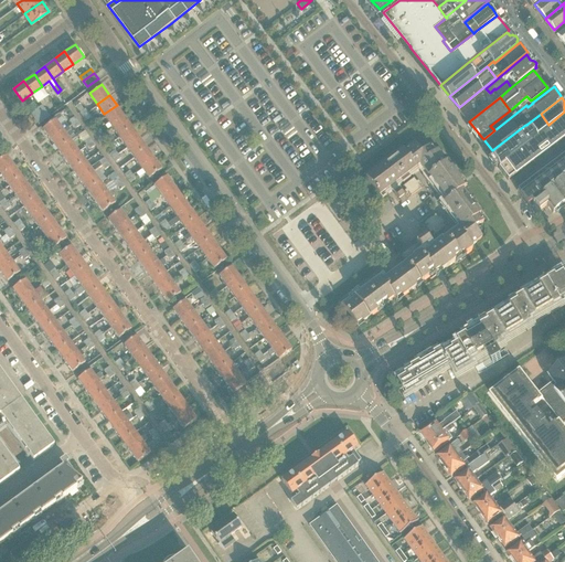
[(41,104),(31,110),(35,116),(45,109),(41,104)]
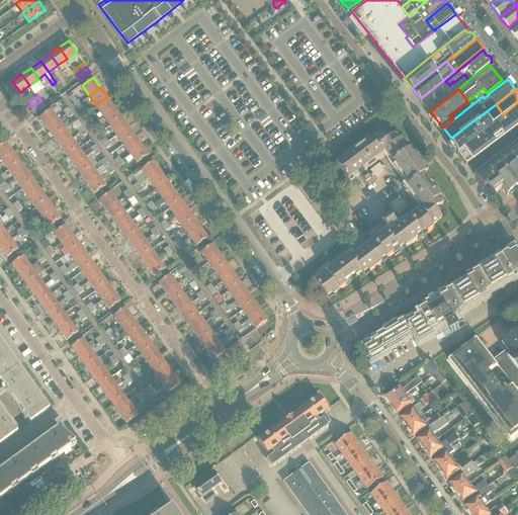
[(95,104),(102,114),(114,105),(107,96),(95,104)]
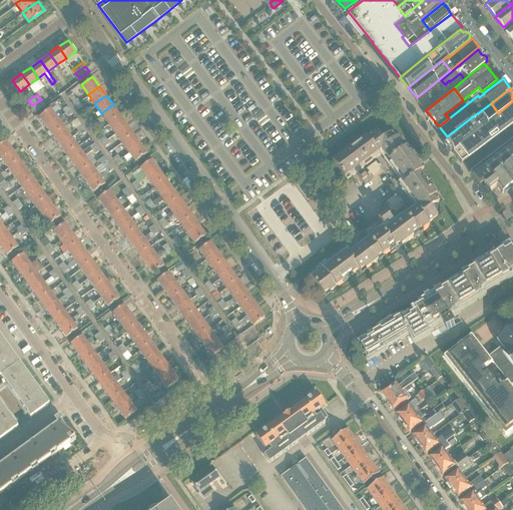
[(41,99),(32,105),(35,110),(44,103),(41,99)]
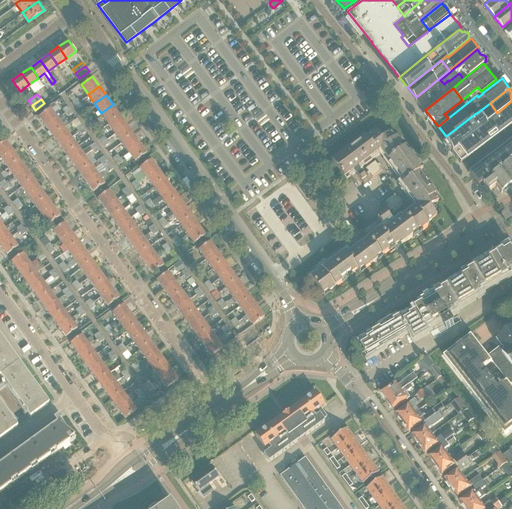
[(113,104),(101,113),(108,122),(119,114),(113,104)]
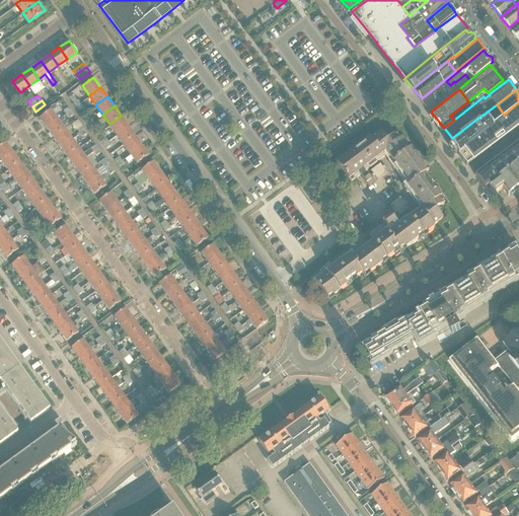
[(518,105),(494,125),(458,152),(466,163),(480,152),(495,142),(500,138),(506,134),(518,123),(518,105)]
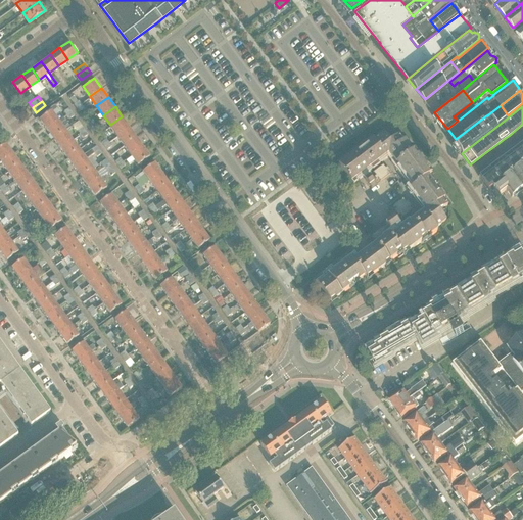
[(56,114),(52,109),(40,117),(47,128),(59,119),(63,115),(60,111),(56,114)]
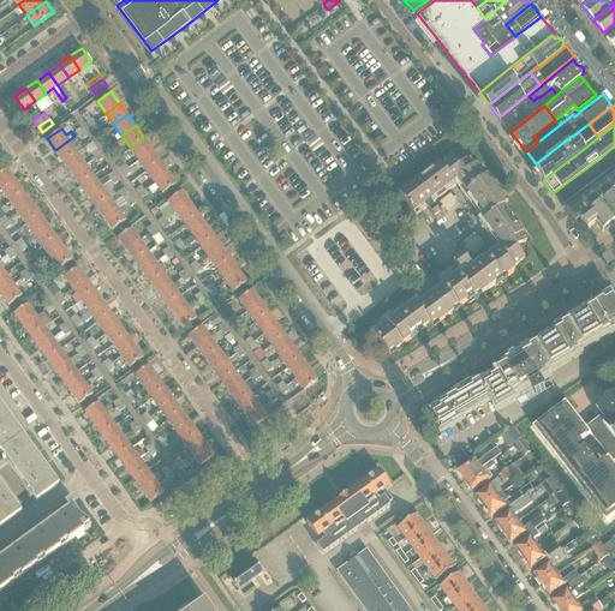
[(572,136),(536,163),(532,167),(543,180),(585,148),(574,135),(573,136),(572,136)]
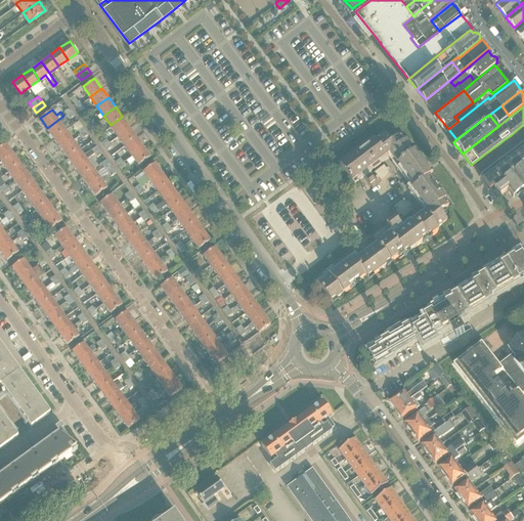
[(111,125),(118,134),(129,126),(122,117),(111,125)]
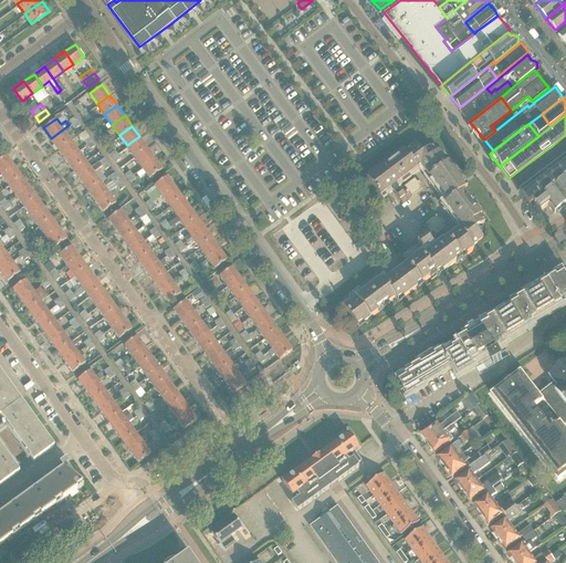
[(71,138),(64,128),(51,138),(58,148),(71,138)]
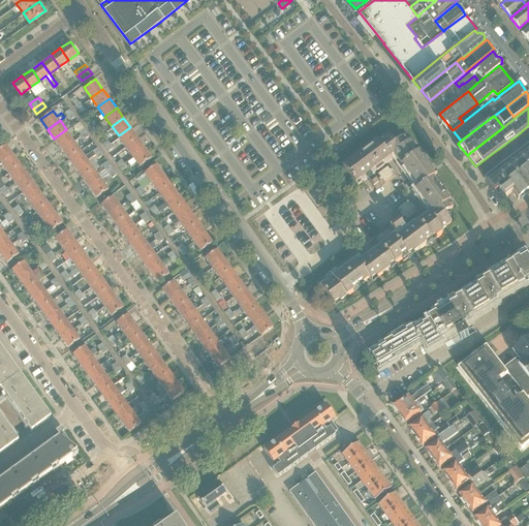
[(130,127),(119,135),(125,146),(137,136),(130,127)]
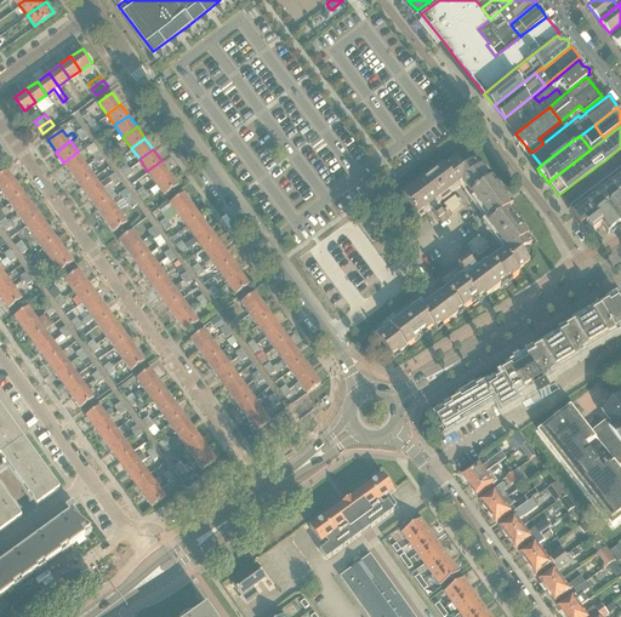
[(86,164),(78,152),(63,163),(72,173),(86,164)]
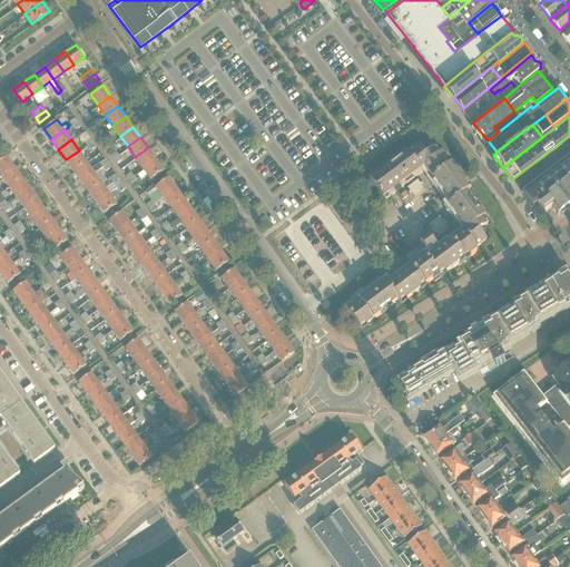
[(465,188),(470,186),(441,148),(439,149),(434,144),(425,149),(419,140),(408,148),(406,147),(369,175),(384,198),(390,194),(386,191),(403,178),(405,182),(414,176),(411,172),(423,163),(429,172),(425,174),(431,182),(434,178),(441,187),(438,191),(453,212),(450,214),(457,222),(460,220),(465,227),(454,235),(452,232),(444,238),(446,242),(433,251),(434,252),(432,253),(431,250),(419,258),(412,250),(404,255),(408,261),(404,264),(406,269),(390,280),(387,276),(375,285),(373,283),(365,289),(366,292),(350,304),(347,301),(344,303),(361,325),(397,297),(400,301),(432,277),(433,280),(477,247),(475,245),(485,237),(479,228),(488,222),(482,215),(484,214),(465,188)]
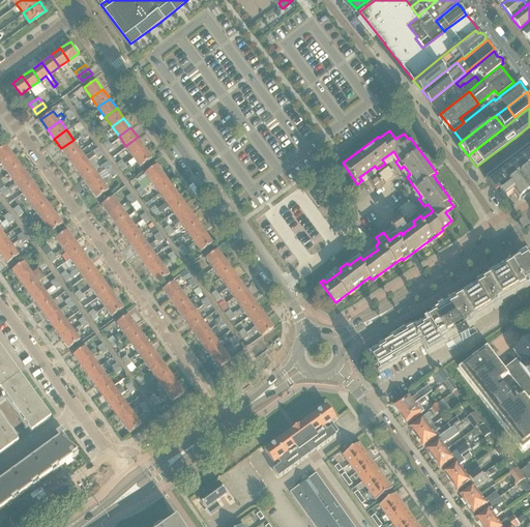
[(125,146),(133,155),(144,147),(138,137),(125,146)]
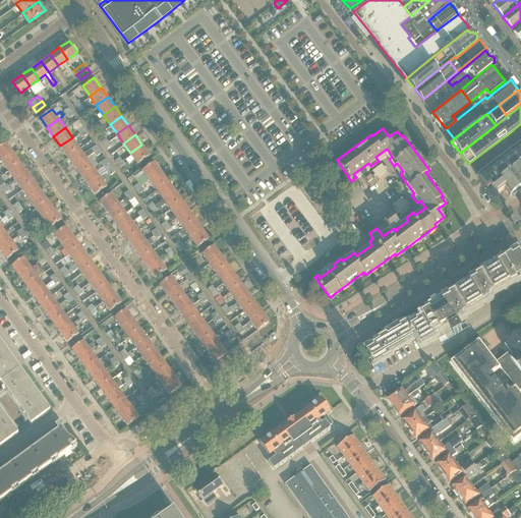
[(60,146),(67,156),(79,147),(72,137),(60,146)]
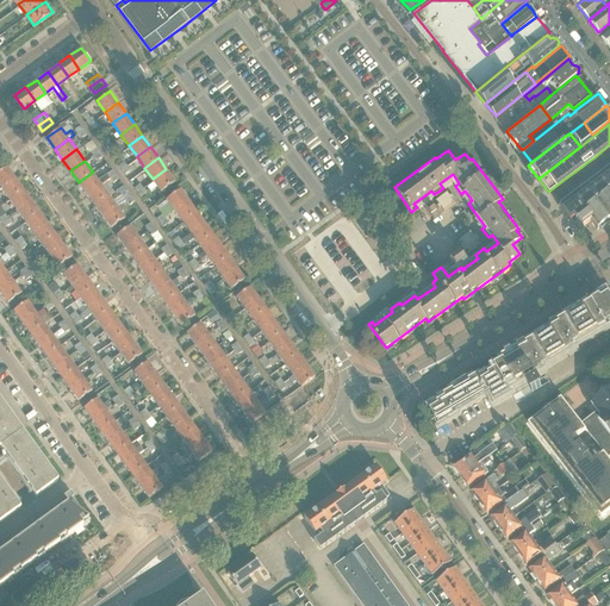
[(0,187),(1,187),(16,177),(7,166),(0,170),(0,187)]
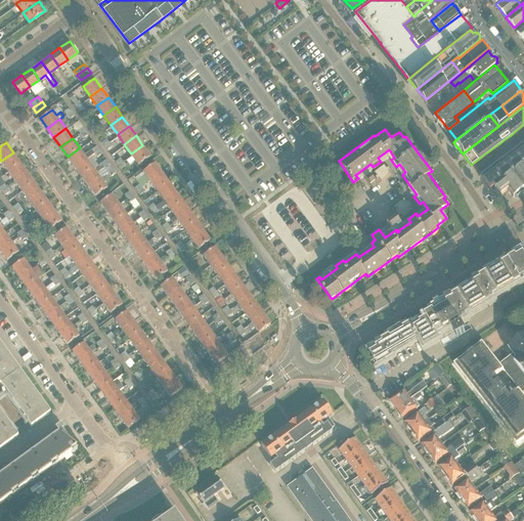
[(86,157),(94,152),(99,147),(96,143),(91,147),(84,153),(80,147),(68,157),(75,166),(86,157)]
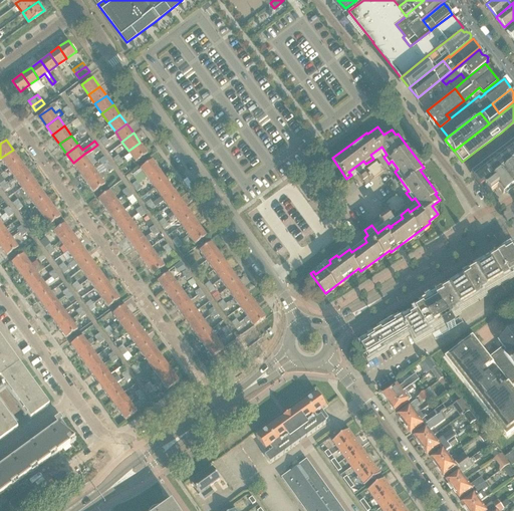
[(126,160),(133,156),(136,161),(147,152),(140,143),(129,151),(130,152),(124,156),(126,160)]
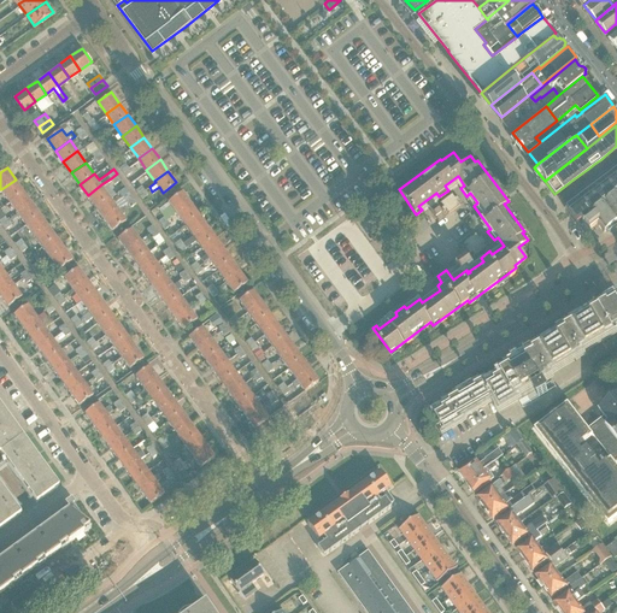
[(616,180),(610,171),(601,177),(613,192),(616,188),(616,180)]
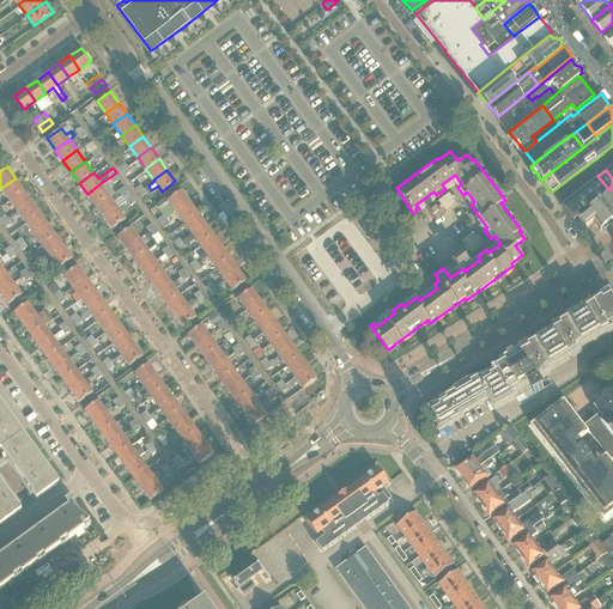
[(598,176),(590,182),(601,196),(610,190),(598,176)]
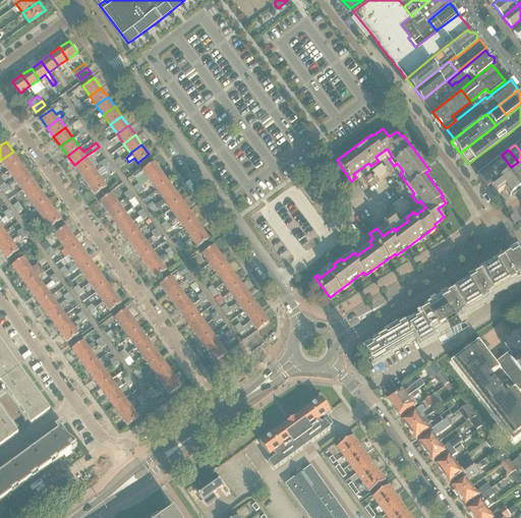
[(8,169),(19,161),(13,152),(1,160),(8,169)]
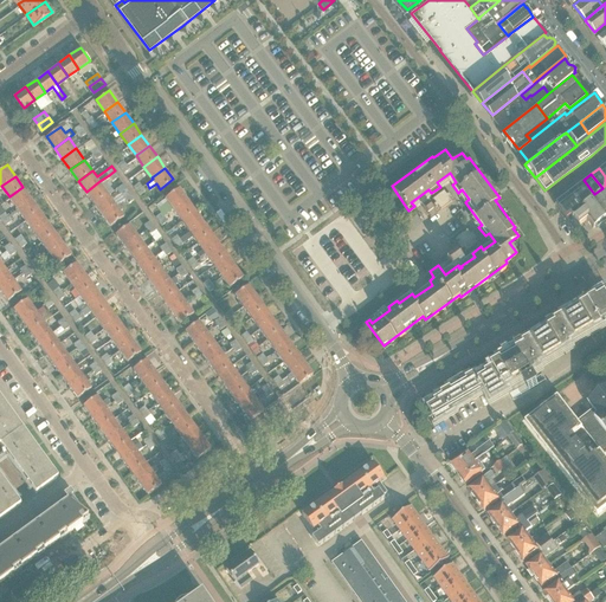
[(584,180),(575,186),(586,200),(594,194),(584,180)]
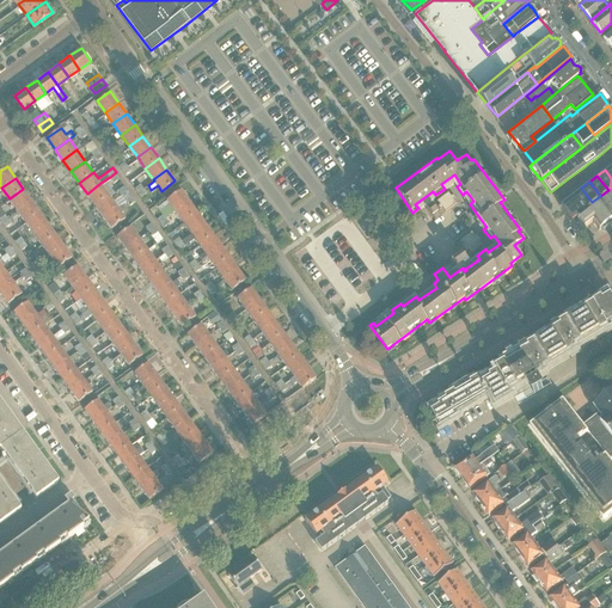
[(87,194),(92,201),(95,204),(109,195),(101,183),(87,194)]
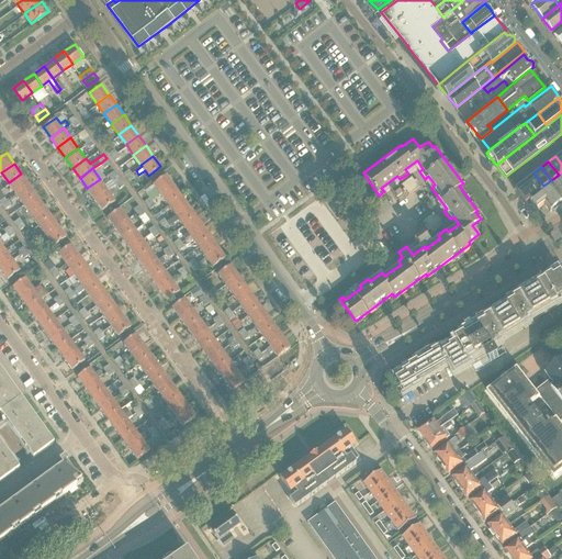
[(535,194),(528,199),(535,208),(543,202),(550,209),(561,199),(561,171),(559,175),(551,180),(543,186),(537,191),(537,192),(535,193),(535,194)]
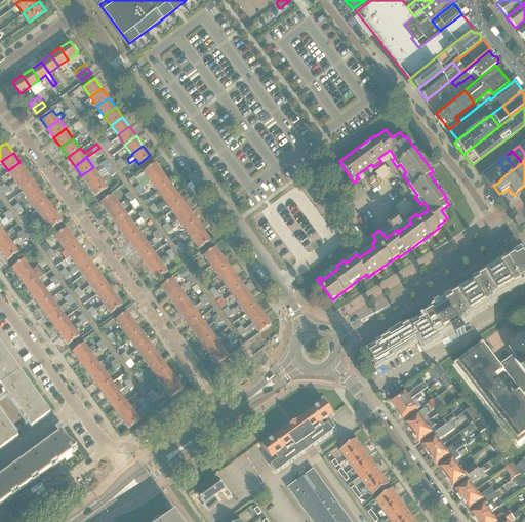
[(498,161),(491,166),(501,178),(508,173),(498,161)]
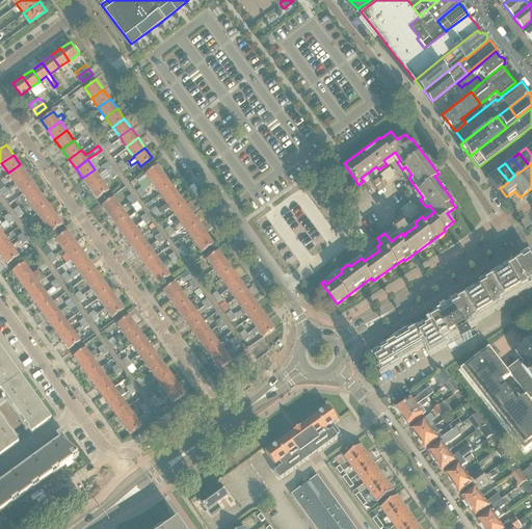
[(8,173),(16,182),(27,174),(20,164),(8,173)]
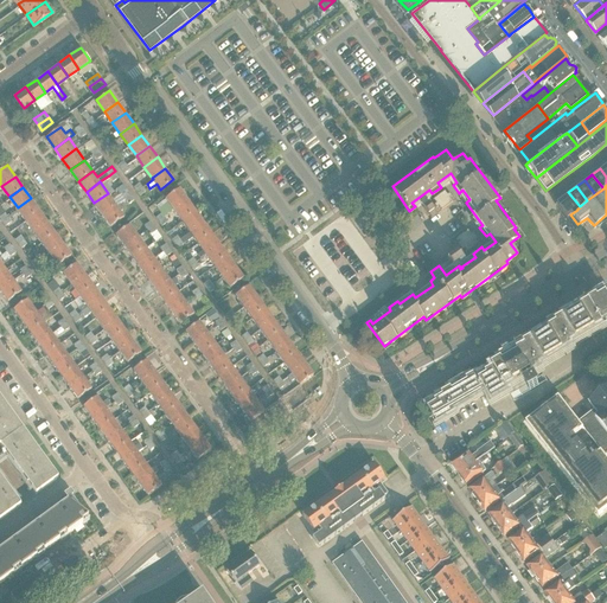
[(166,197),(174,209),(187,198),(179,187),(166,197)]
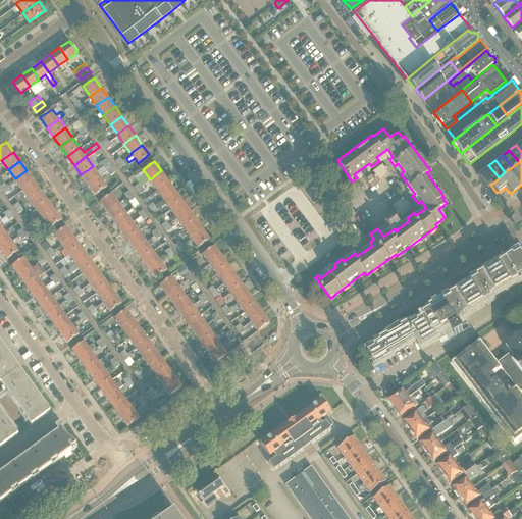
[(381,162),(371,169),(373,172),(372,173),(374,176),(376,175),(378,178),(388,171),(386,168),(387,167),(385,164),(383,165),(381,162)]
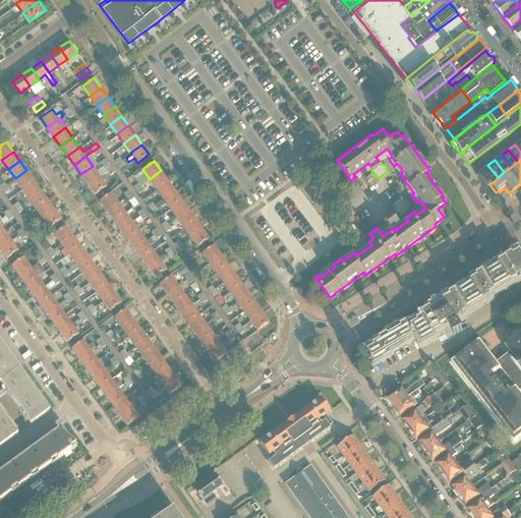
[(487,165),(477,173),(478,175),(486,186),(489,183),(498,177),(487,165)]
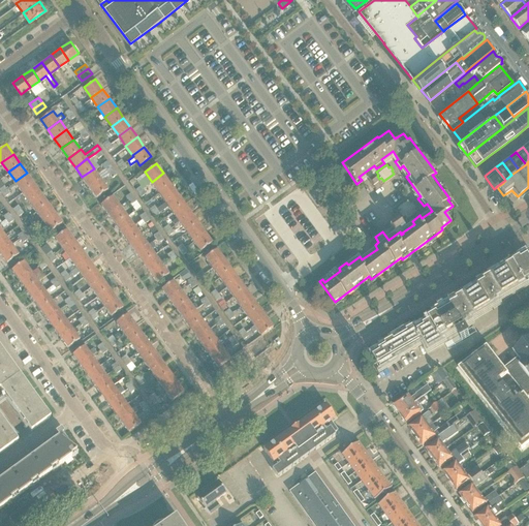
[(101,178),(94,168),(82,177),(89,186),(101,178)]
